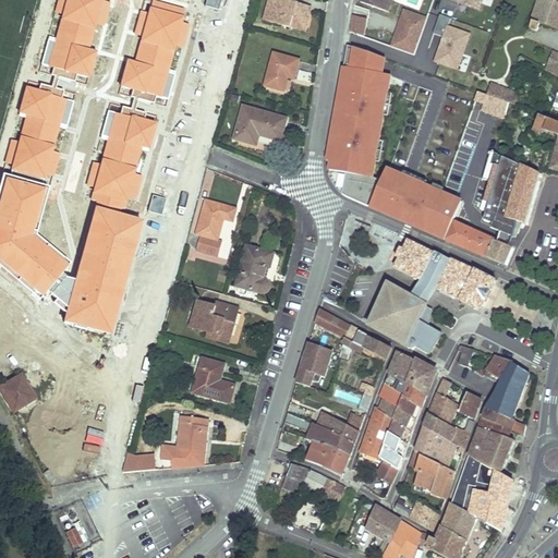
[(306,25),(312,8),(298,3),(296,8),(292,7),(293,3),(287,1),(286,0),(270,0),(265,21),(293,29),(295,23),(306,25)]
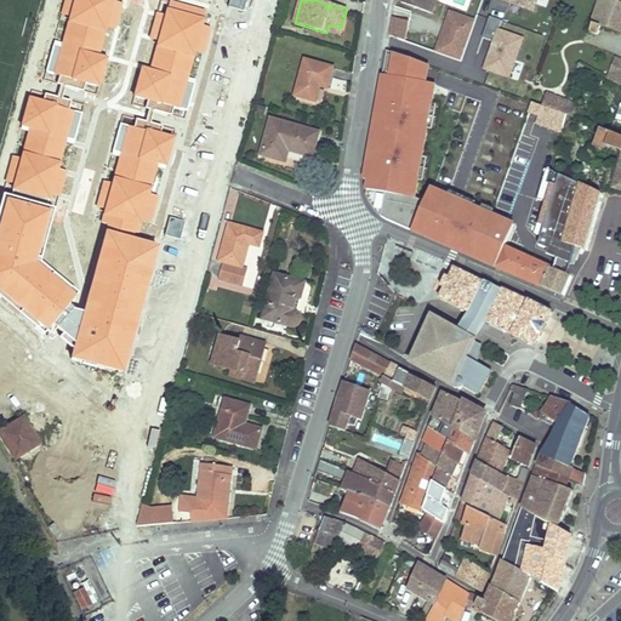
[(402,0),(400,3),(432,13),(436,0),(402,0)]
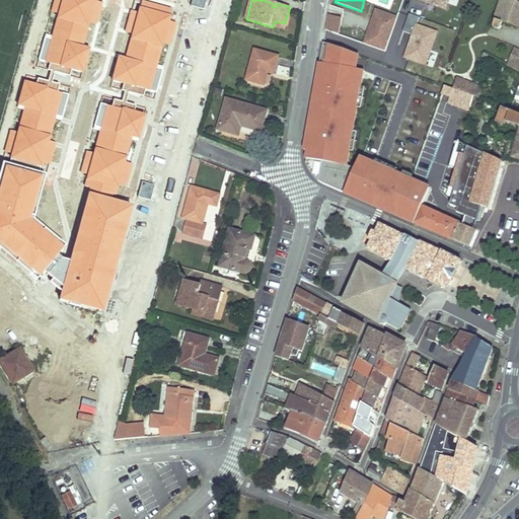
[(415,0),(447,10),(450,0),(415,0)]
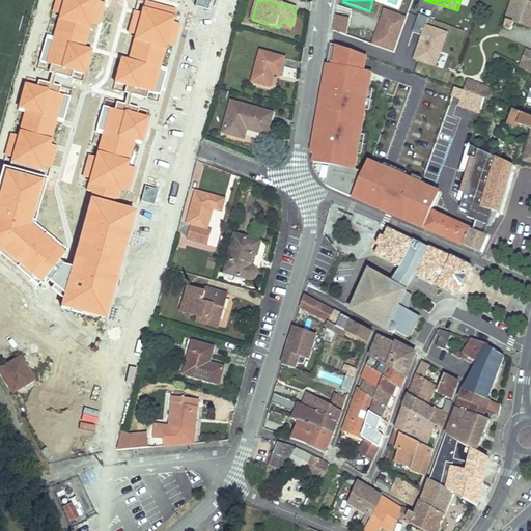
[(530,3),(521,0),(512,0),(504,28),(510,30),(513,22),(530,28),(530,3)]
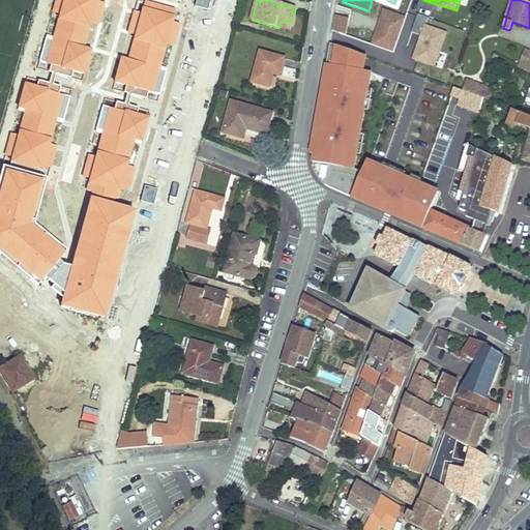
[(380,9),(372,47),(396,52),(405,15),(380,9)]
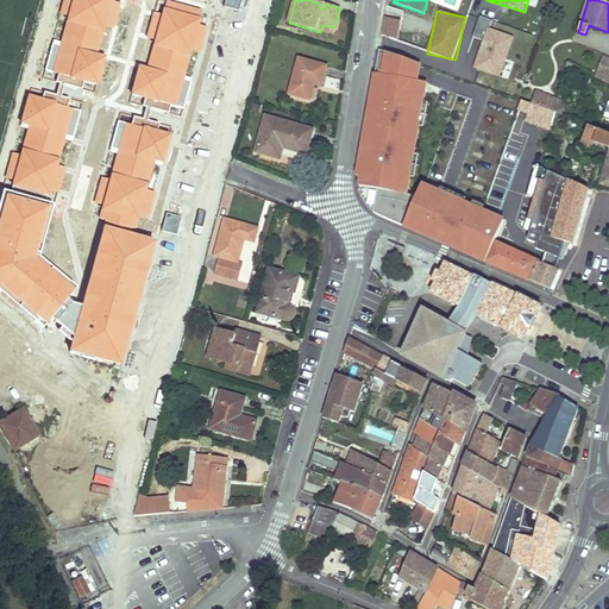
[(514,36),(489,29),(493,20),(479,16),(473,37),(482,41),(473,69),(501,77),(514,36)]
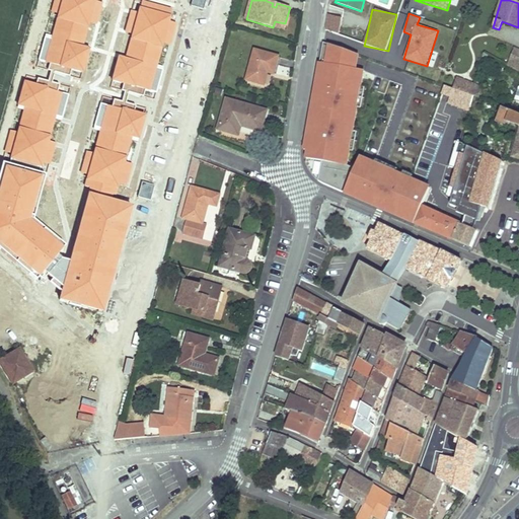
[(340,34),(343,17),(327,14),(324,31),(340,34)]
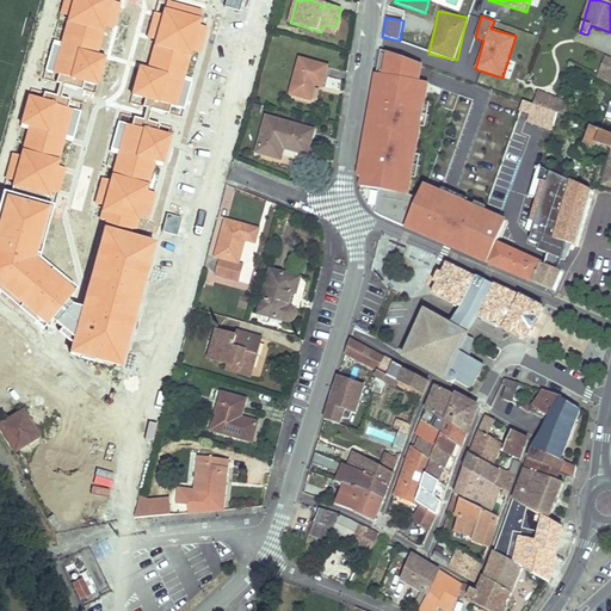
[(333,36),(335,28),(323,25),(321,32),(333,36)]
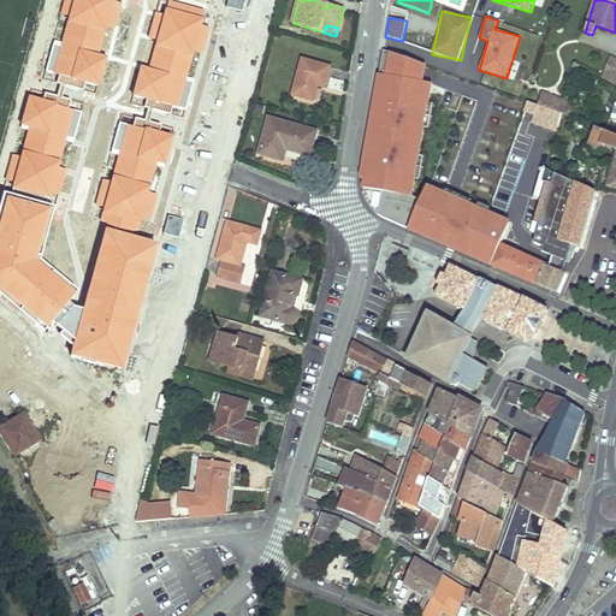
[(415,197),(431,83),(425,82),(427,61),(378,55),(360,190),(415,197)]
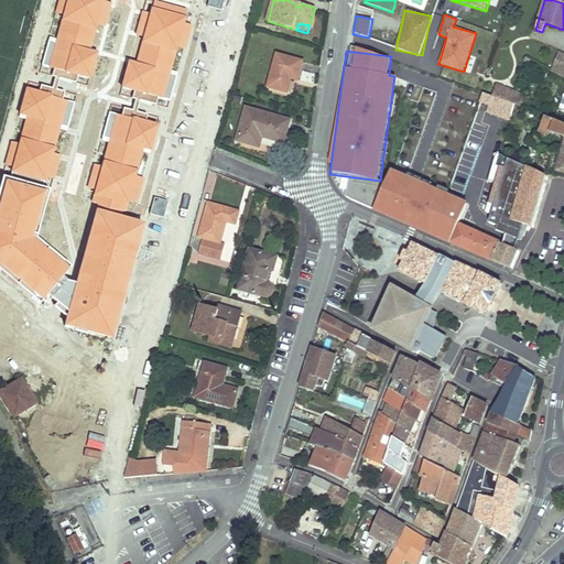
[(563,53),(560,52),(552,72),(563,77),(563,53)]
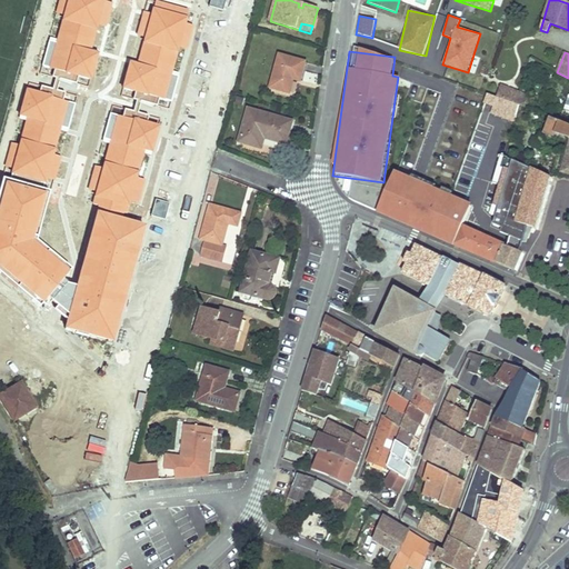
[(300,80),(306,62),(280,55),(270,88),(289,93),(293,79),(300,80)]
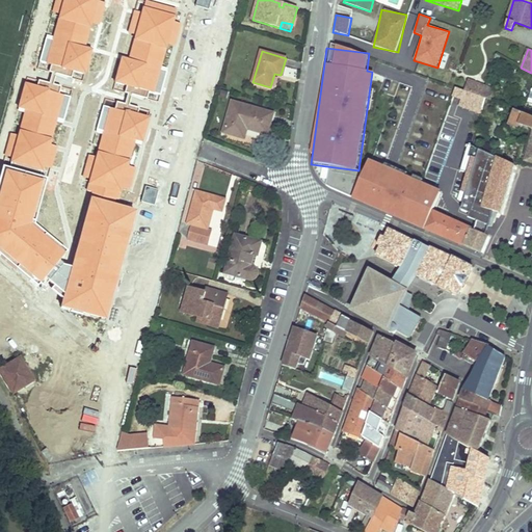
[(485,99),(489,88),(468,81),(464,91),(485,99)]
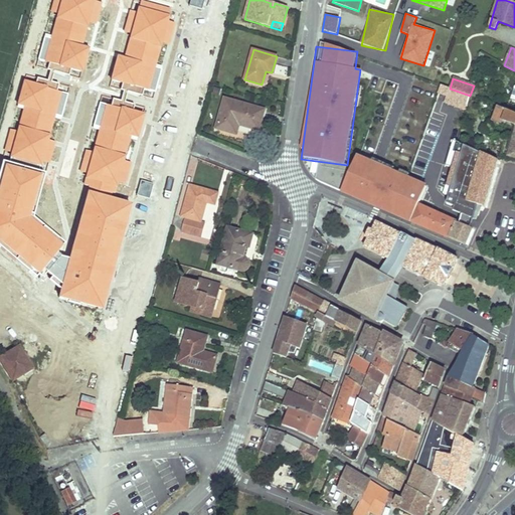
[(468,105),(470,96),(450,89),(447,98),(468,105)]
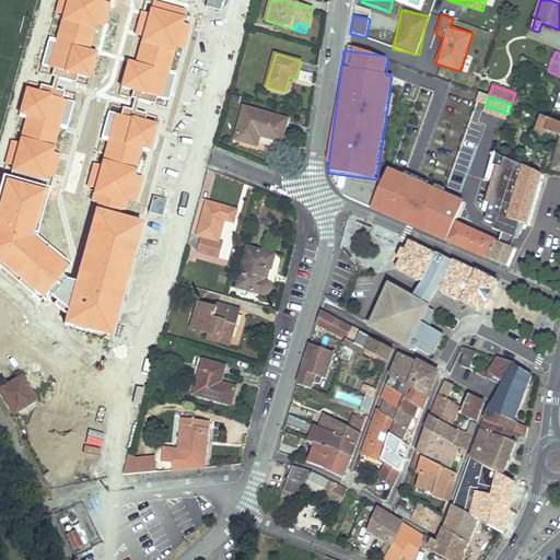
[(281,140),(287,120),(245,108),(236,140),(257,147),(260,135),(281,140)]
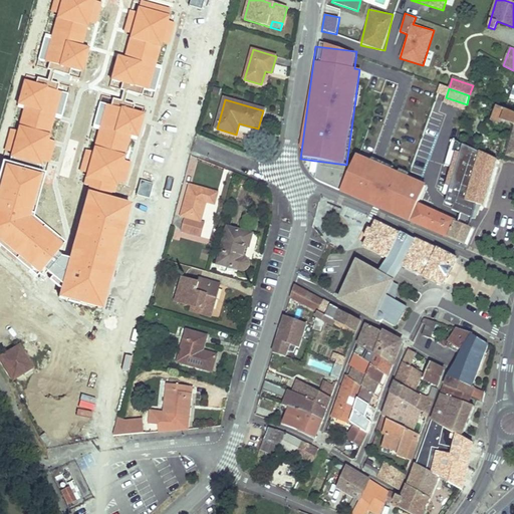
[(513,112),(506,109),(497,106),(493,117),(513,124),(513,112)]
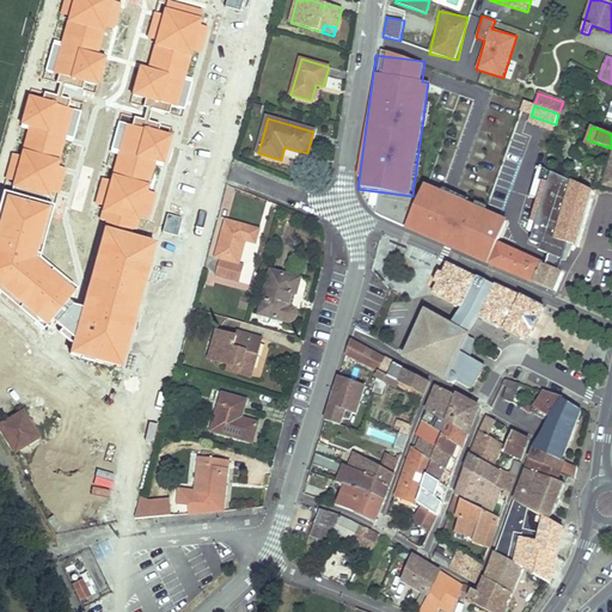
[(611,148),(587,140),(586,145),(611,153),(611,148)]
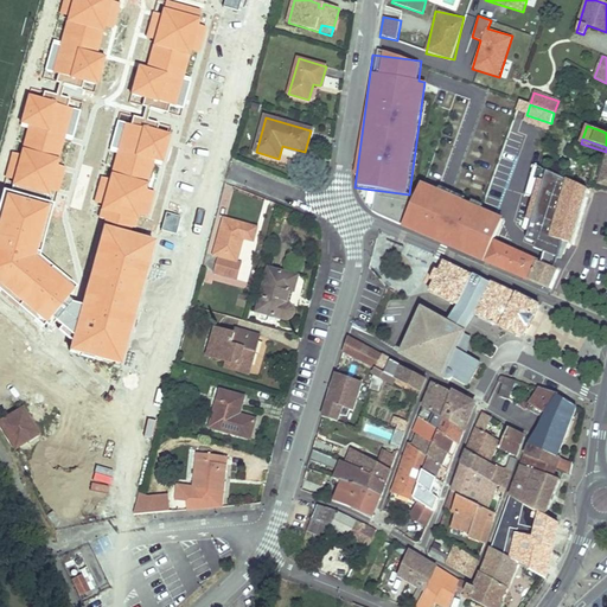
[(538,167),(542,153),(529,149),(525,164),(534,166),(538,167)]
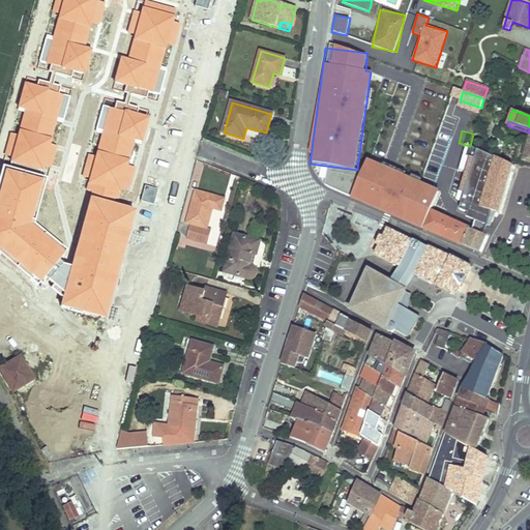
[(524,159),(528,145),(522,143),(518,158),(524,159)]
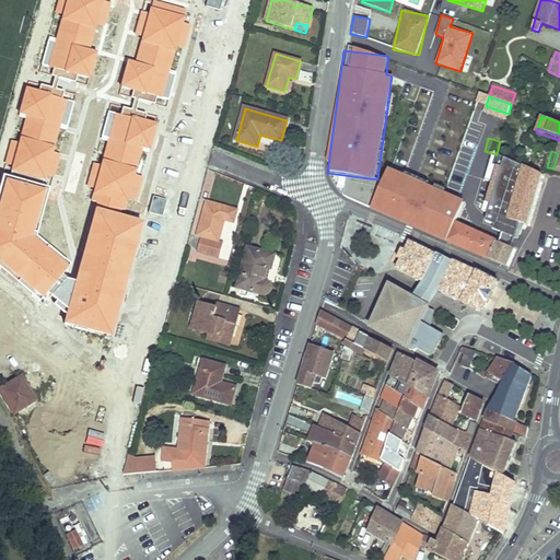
[(526,225),(541,174),(497,154),(492,153),(485,179),(516,189),(512,203),(494,198),(489,214),(526,225)]
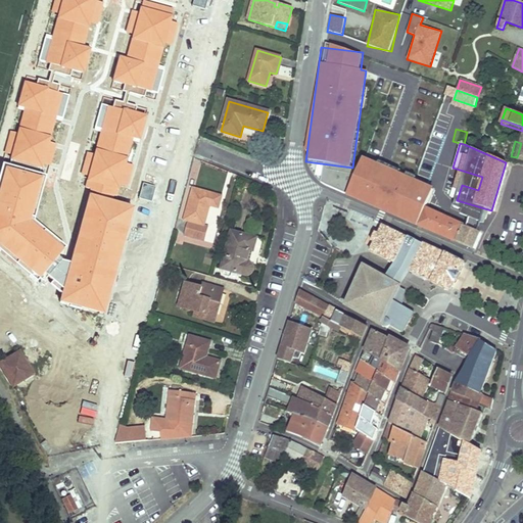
[(444,195),(449,182),(434,177),(429,190),(444,195)]
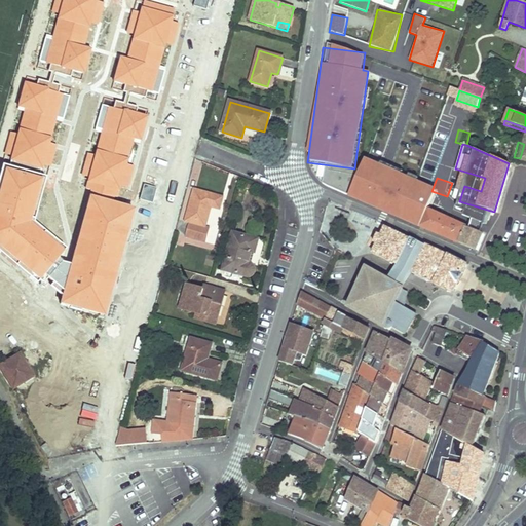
[(204,226),(211,205),(219,209),(222,197),(195,189),(186,221),(191,222),(187,237),(205,242),(210,228),(204,226)]
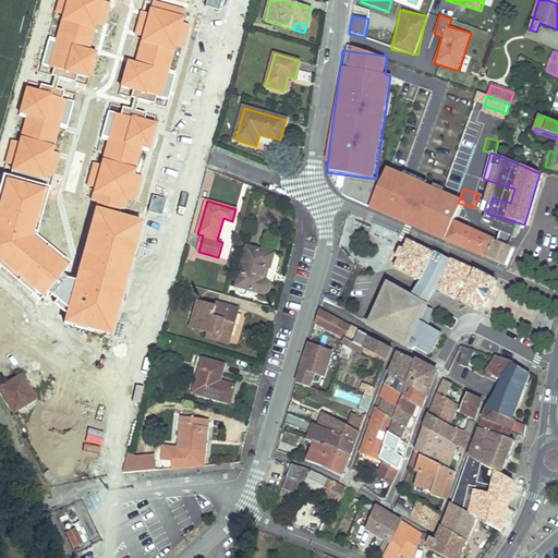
[(497,241),(468,228),(437,216),(407,203),(401,221),(447,240),(447,241),(486,257),(486,256),(505,264),(511,247),(497,241)]
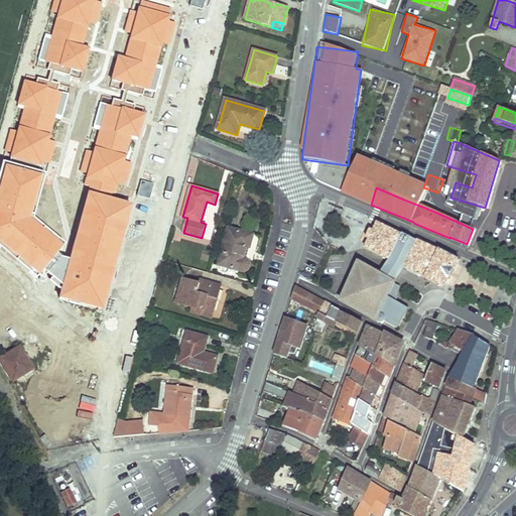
[(459,260),(378,222),(378,223),(374,231),(371,229),(366,239),(369,240),(366,247),(390,260),(391,259),(405,266),(404,267),(445,287),(459,260)]
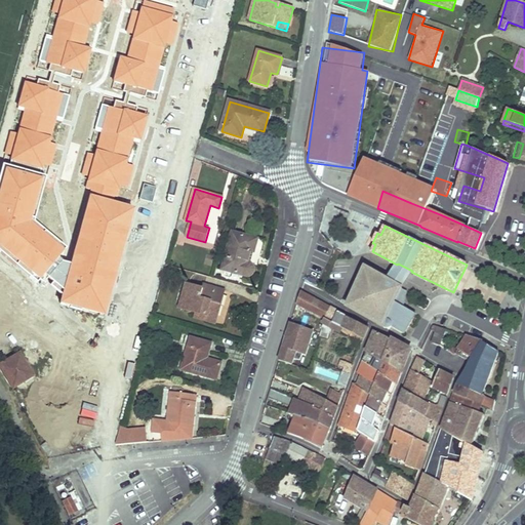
[(248,261),(251,251),(254,252),(257,240),(233,233),(221,271),(247,278),(248,277),(250,276),(251,275),(253,274),(253,272),(254,270),(254,269),(253,267),(252,266),(251,264),(250,263),(248,261)]
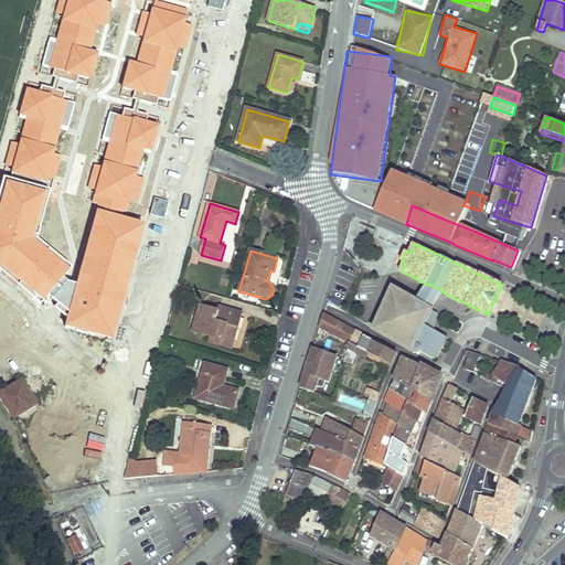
[(413,351),(433,309),(418,302),(417,306),(416,306),(409,301),(411,298),(412,298),(394,288),(374,330),(413,351)]
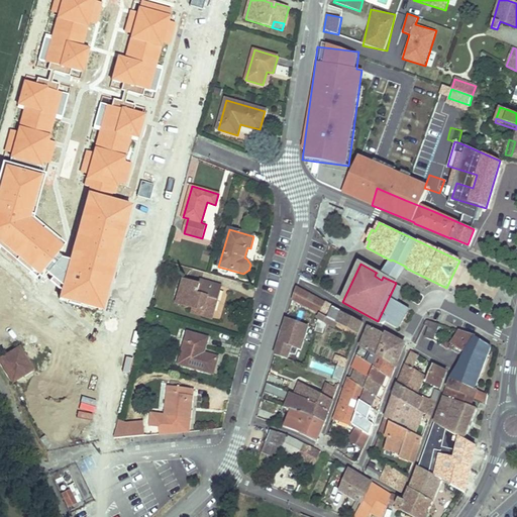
[(212,314),(220,287),(210,284),(210,287),(200,285),(184,280),(177,304),(194,309),(192,314),(202,317),(204,312),(212,314)]
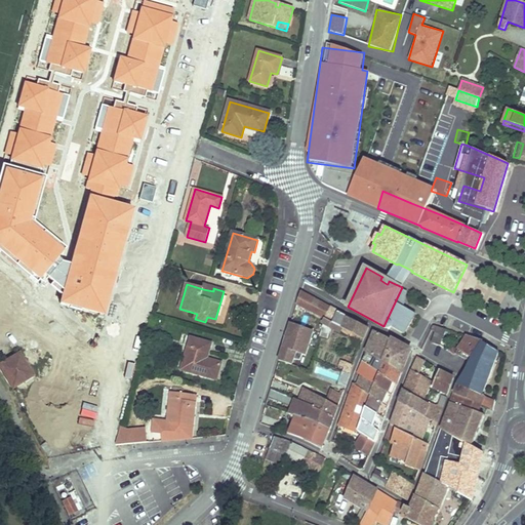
[(410,324),(414,314),(420,317),(429,303),(402,287),(384,326),(405,339),(409,326),(410,324)]
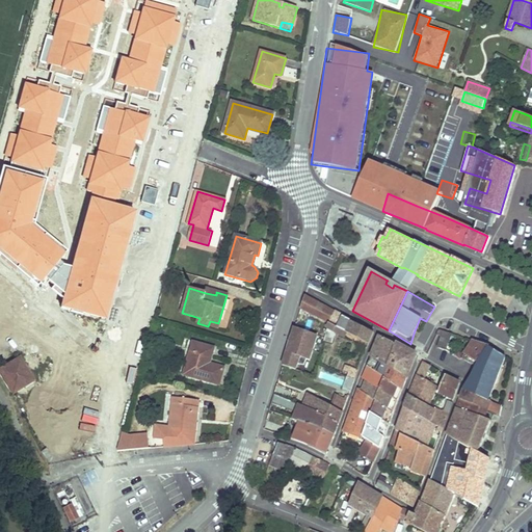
[(336,312),(306,295),(300,309),(329,323),(336,312)]
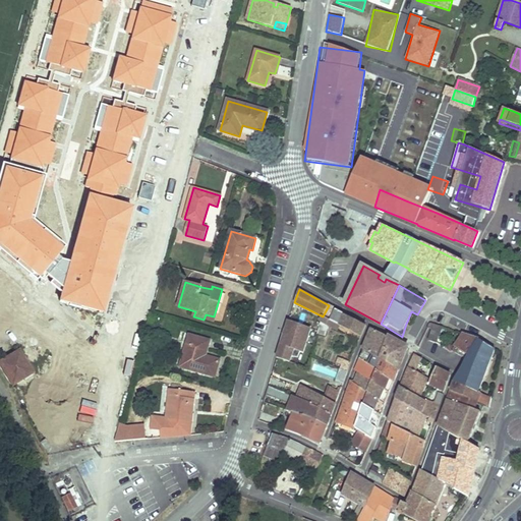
[(365,326),(329,305),(323,316),(322,321),(337,329),(339,325),(360,337),(365,326)]
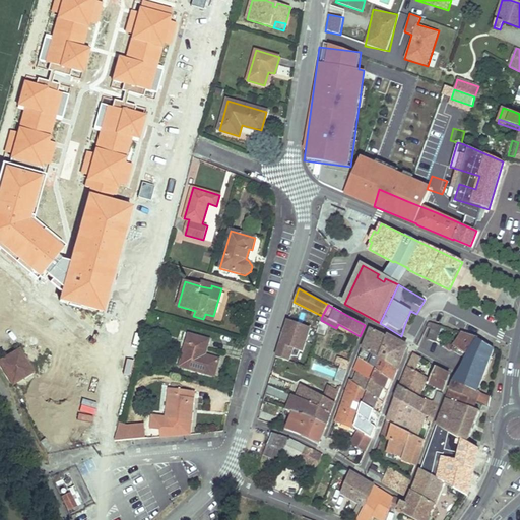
[(409,325),(416,314),(410,311),(406,321),(405,323),(409,325)]
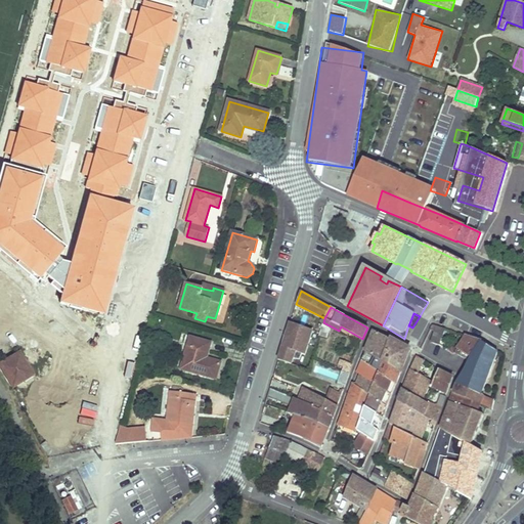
[(439,345),(444,329),(433,324),(430,330),(435,332),(431,342),(439,345)]
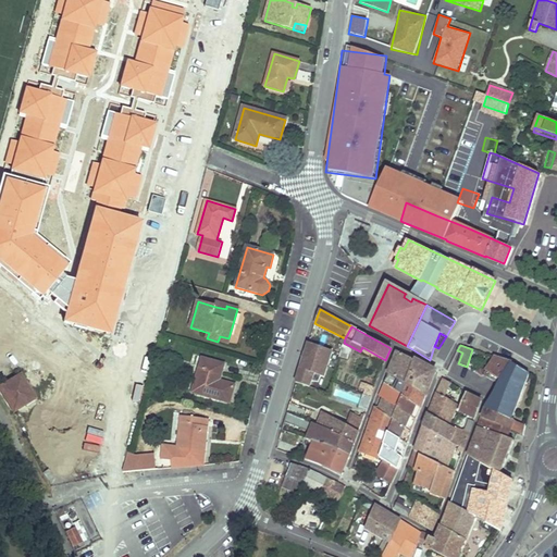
[(408,384),(417,362),(396,351),(388,374),(408,384)]
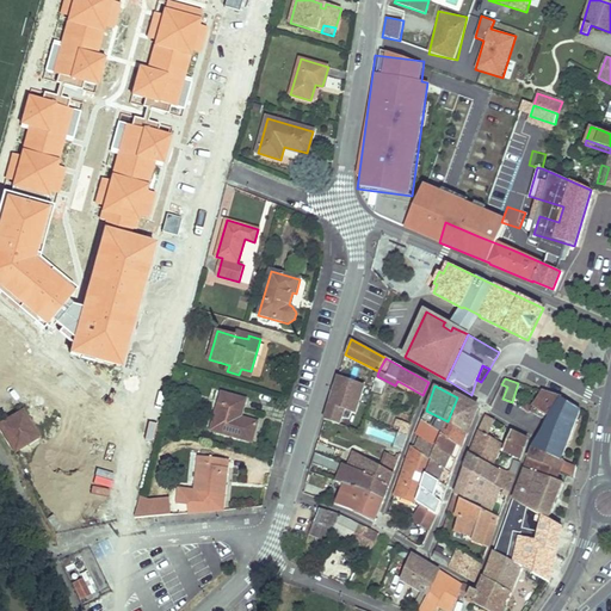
[(550,418),(562,397),(542,392),(532,407),(550,418)]
